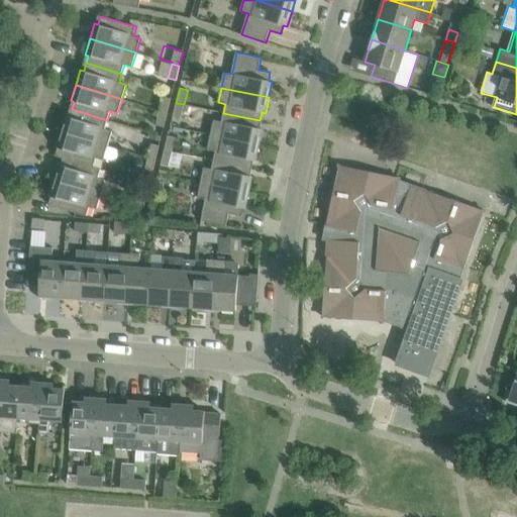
[(168,112),(171,98),(163,96),(160,110),(168,112)]
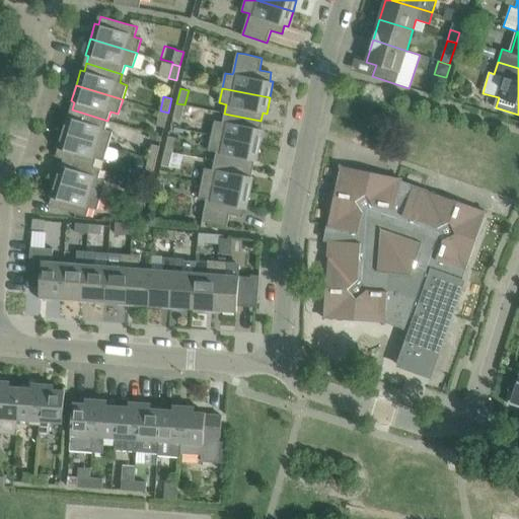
[(181,119),(184,104),(176,103),(173,117),(181,119)]
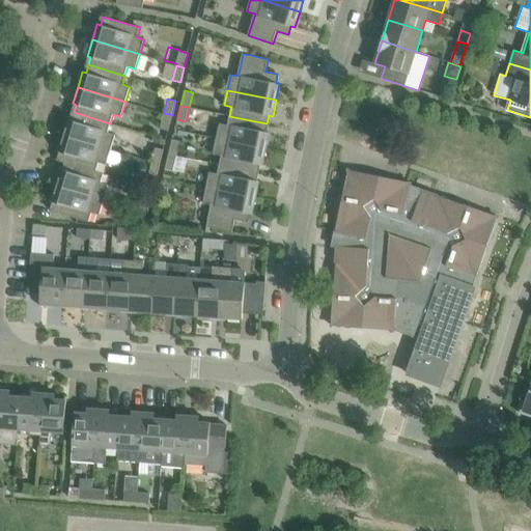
[(108,132),(110,123),(74,112),(72,120),(67,119),(63,135),(111,149),(115,135),(108,132)]
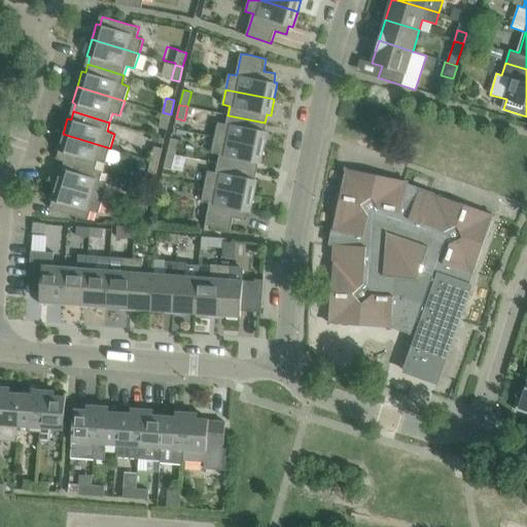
[(167,129),(171,114),(163,112),(159,127),(167,129)]
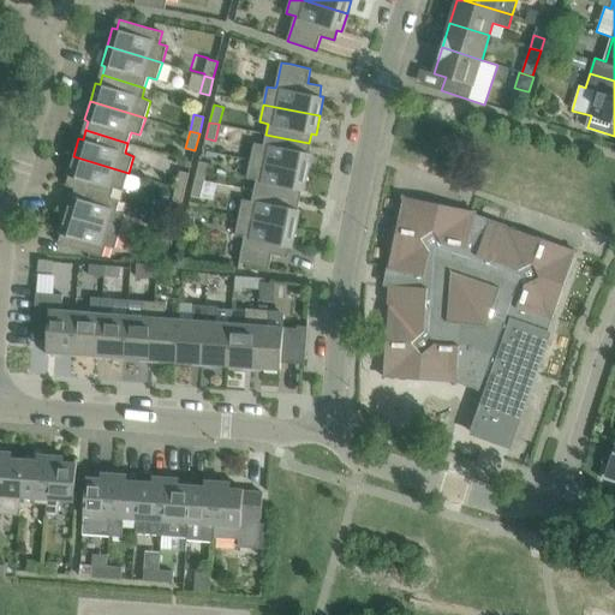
[(308,153),(309,143),(266,135),(263,144),(255,143),(251,160),(308,172),(311,153),(308,153)]
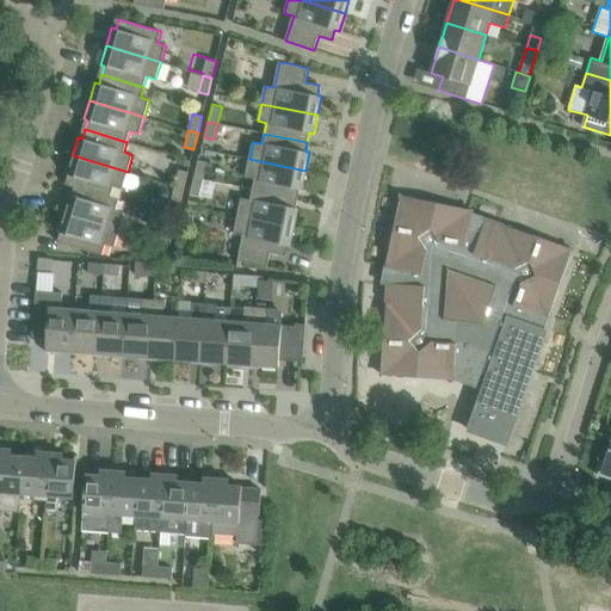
[(122,189),(128,172),(73,155),(67,173),(71,174),(68,184),(76,187),(76,186),(110,197),(110,196),(113,186),(122,189)]
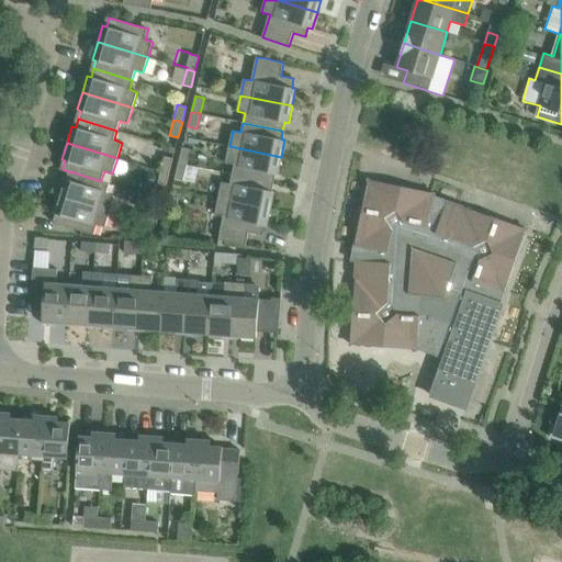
[(278,175),(281,157),(229,146),(226,163),(234,165),(233,173),(272,182),(273,173),(278,175)]
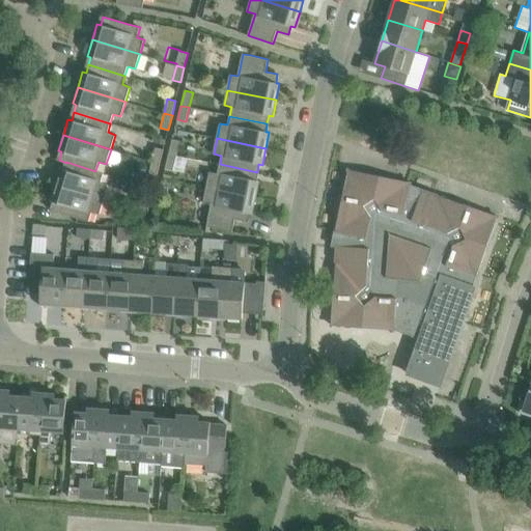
[(176,156),(180,140),(172,139),(169,154),(176,156)]
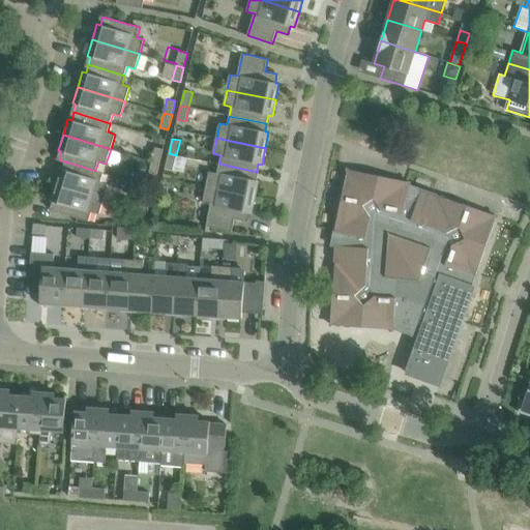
[(159,164),(164,148),(155,147),(151,162),(159,164)]
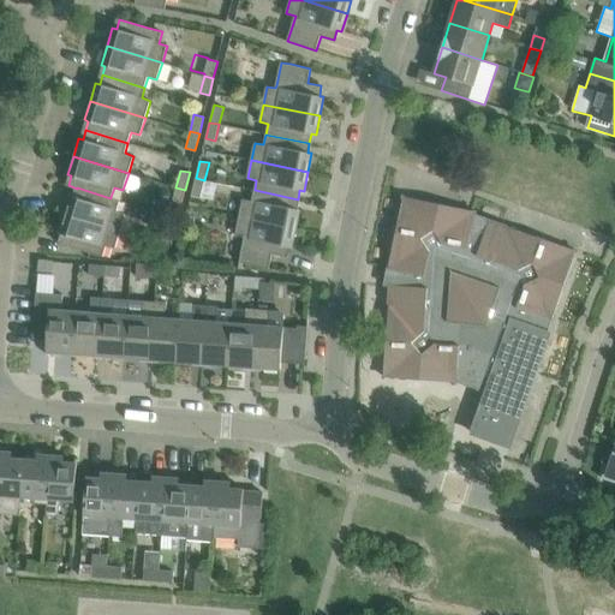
[(201,197),(204,180),(196,178),(191,195),(201,197)]
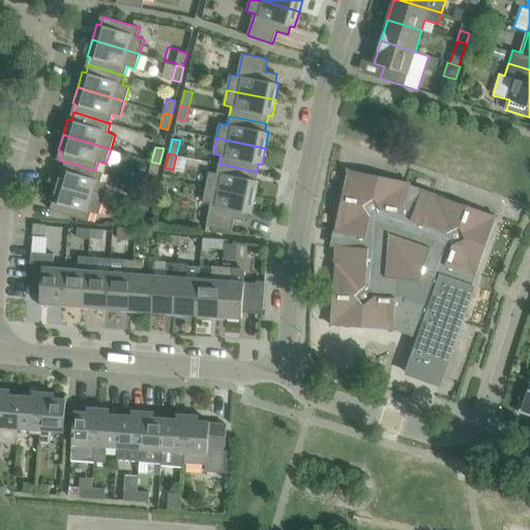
[(95,170),(95,171),(66,162),(66,163),(64,170),(61,169),(56,184),(104,199),(109,184),(100,182),(104,172),(95,170)]
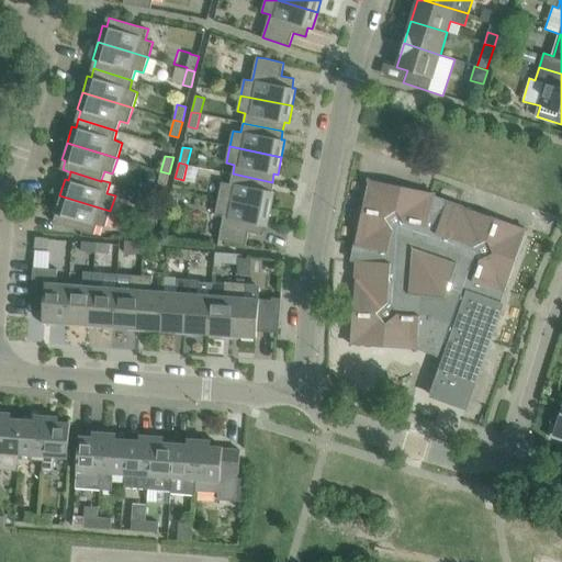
[(165,189),(169,173),(160,171),(157,187),(165,189)]
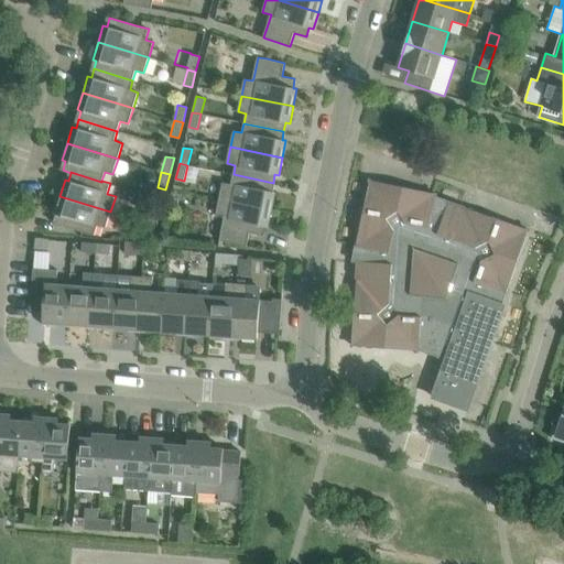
[(271,192),(273,183),(234,174),(231,184),(223,183),(219,198),(272,209),(275,192),(271,192)]
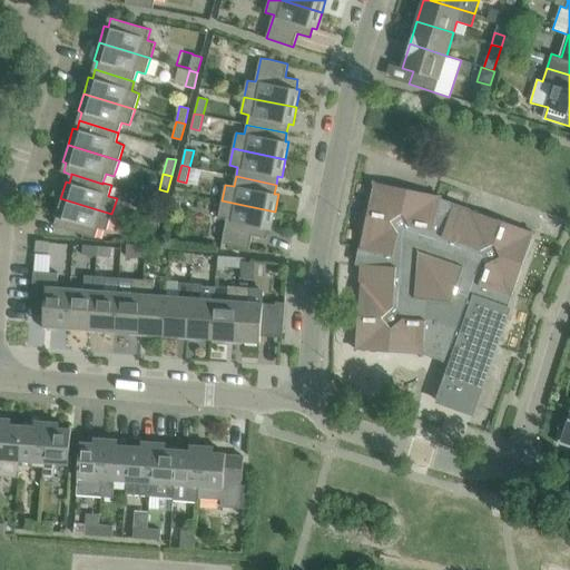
[(363,249),(355,349),(423,354),(424,352),(442,357),(444,353),(453,356),(438,401),(472,413),(509,307),(505,306),(509,295),(512,296),(534,232),(440,199),(441,196),(374,183),(360,248),(363,249)]
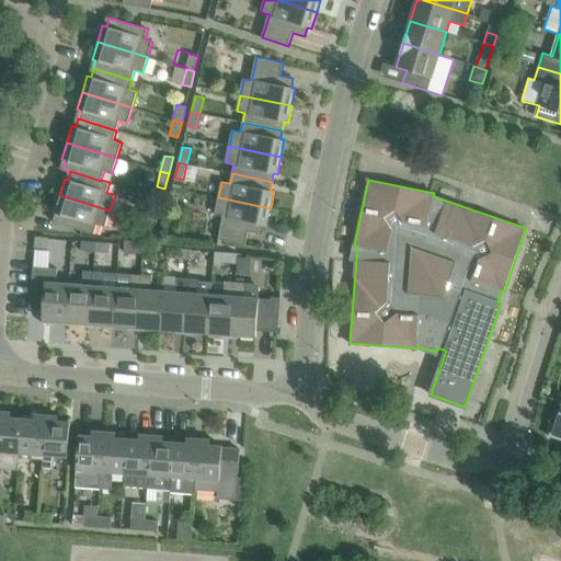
[(105,227),(110,210),(59,195),(54,213),(58,214),(55,222),(93,235),(96,224),(105,227)]
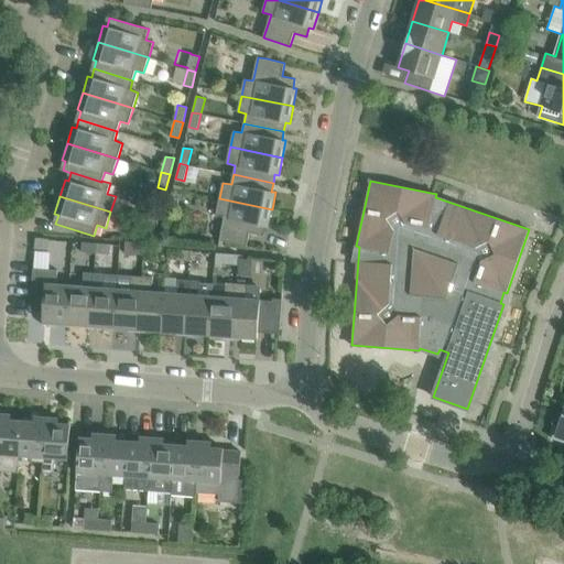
[(268,227),(272,209),(219,198),(216,215),(225,217),(219,240),(225,241),(247,246),(249,232),(262,236),(264,226),(268,227)]
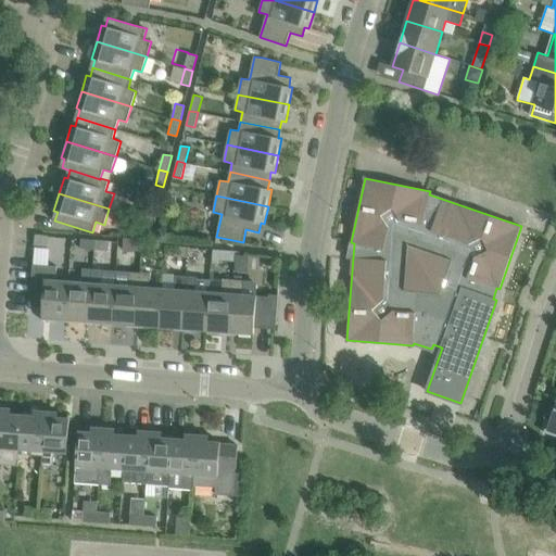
[(154,222),(156,214),(141,210),(139,218),(154,222)]
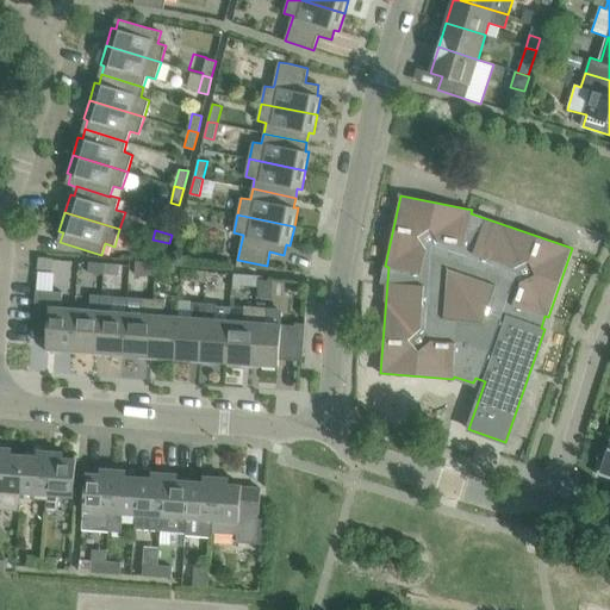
[(168,251),(169,243),(153,240),(150,248),(168,251)]
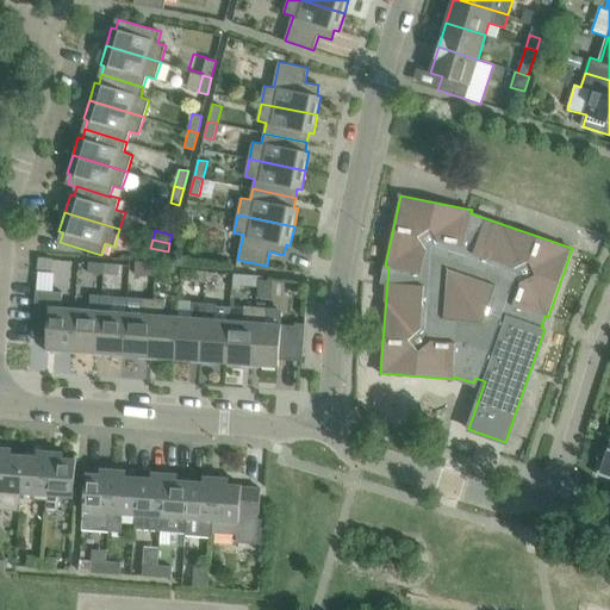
[(38,259),(37,268),(53,269),(54,260),(38,259)]
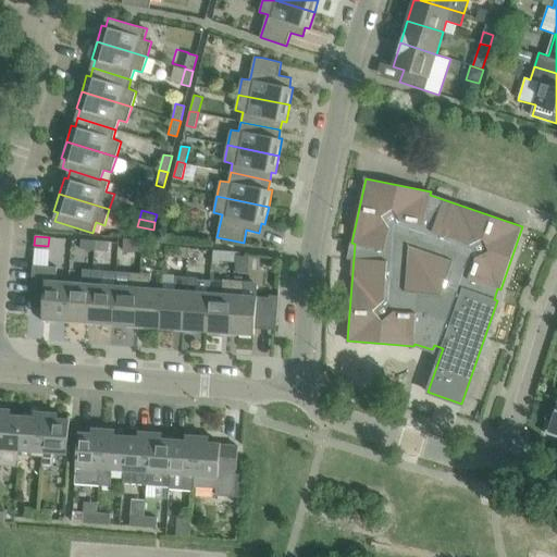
[(143,239),(124,238),(123,250),(141,251),(141,249),(143,249),(143,239)]
